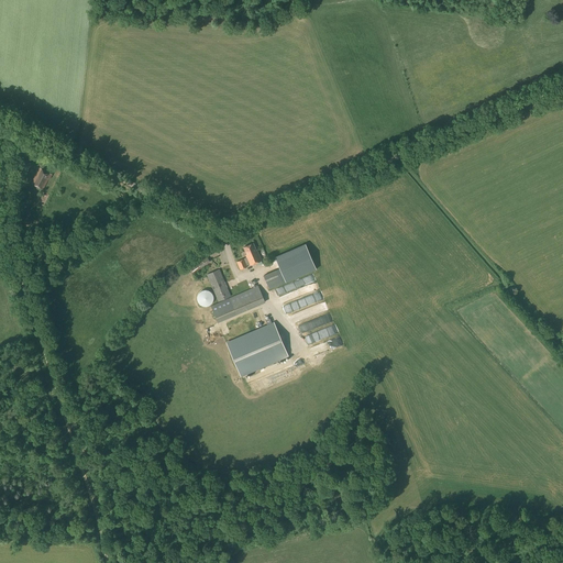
[(25,175),(32,164),(21,158),(15,169),(25,175)]
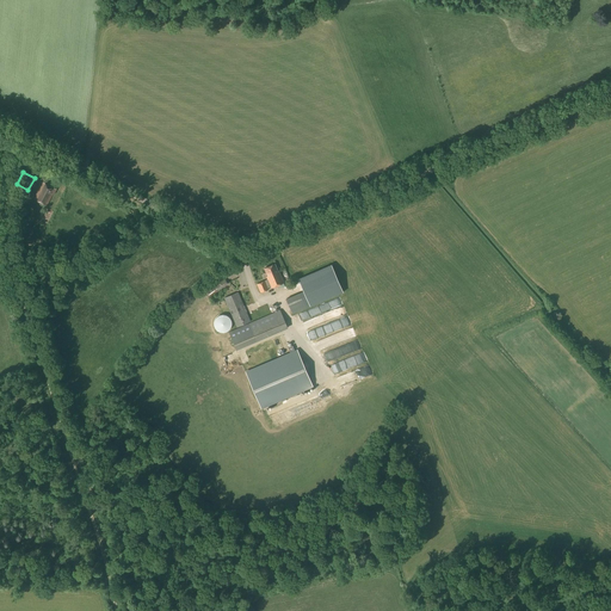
[(54,195),(56,190),(42,183),(34,199),(47,207),(53,195),(54,195)]
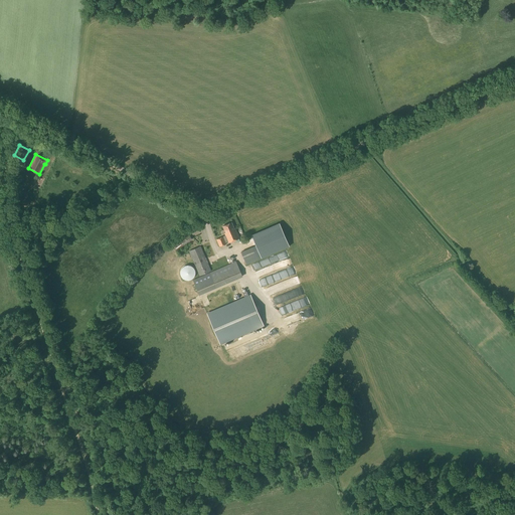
[(234,229),(231,222),(222,226),(225,233),(224,233),(225,235),(216,239),(219,246),(226,244),(225,242),(228,241),(228,242),(239,238),(235,229),(234,229)]
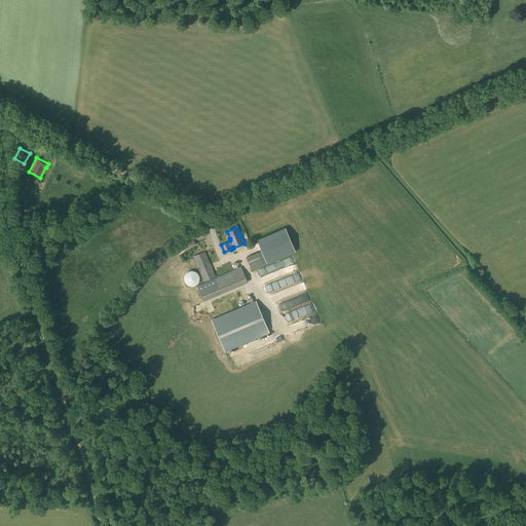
[(180,257),(196,245),(192,238),(176,252),(180,257)]
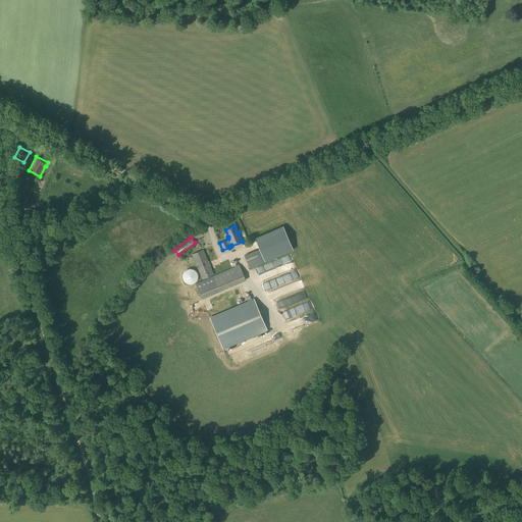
[(250,268),(272,259),(267,246),(244,255),(250,268)]
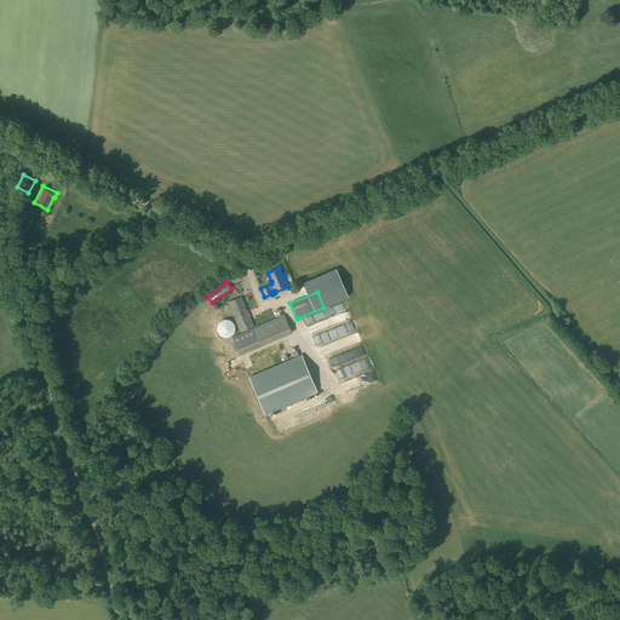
[(251,317),(241,297),(227,303),(240,332),(257,325),(253,316),(251,317)]
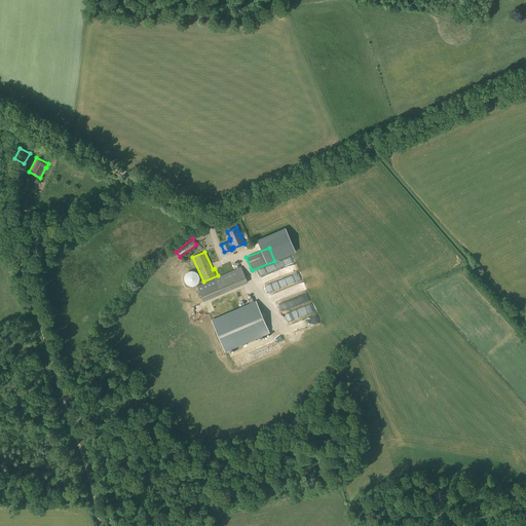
[(293,259),(287,261),(289,267),(295,265),(293,259)]
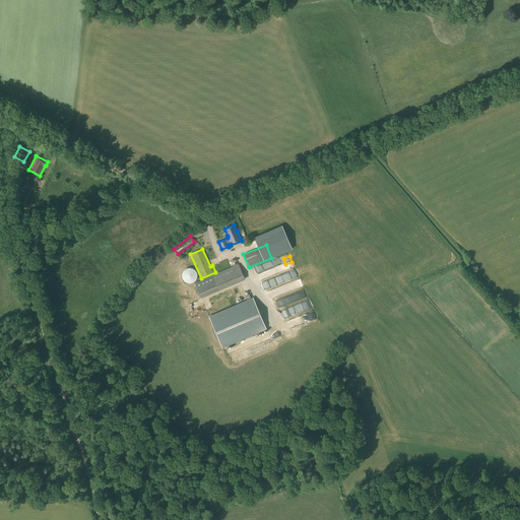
[(275,263),(277,268),(285,264),(282,259),(275,263)]
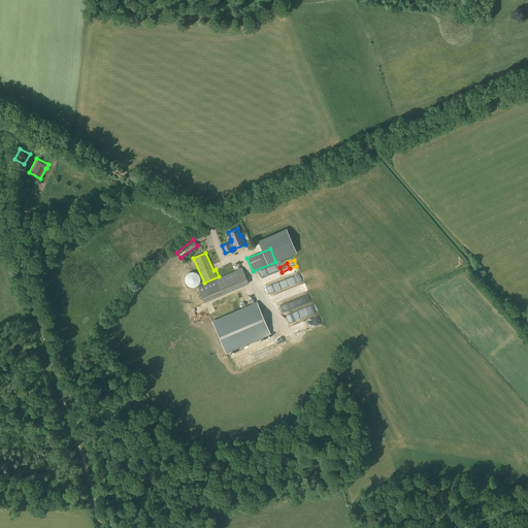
[(268,270),(260,272),(262,278),(279,273),(277,266),(267,269),(268,270)]
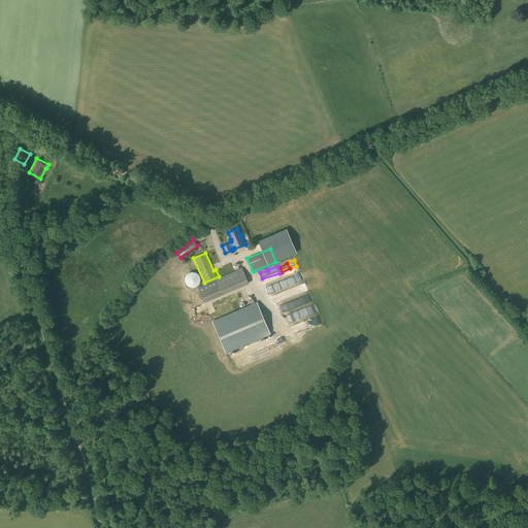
[(204,303),(249,284),(241,268),(237,270),(234,271),(197,287),(204,303)]
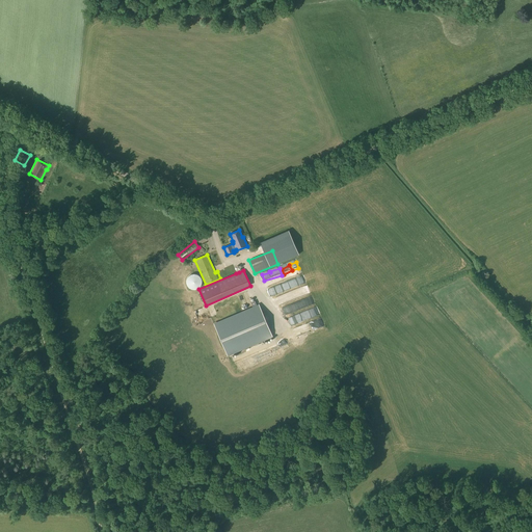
[(193,290),(194,290),(196,289),(197,289),(198,288),(200,287),(201,286),(201,285),(202,284),(202,283),(202,282),(202,280),(201,278),(201,277),(200,276),(198,275),(197,275),(196,274),(194,274),(193,274),(192,274),(191,274),(189,275),(188,276),(188,277),(187,278),(186,280),(186,281),(186,282),(186,284),(186,285),(187,286),(188,287),(189,288),(190,289),(191,289),(192,290),(193,290)]
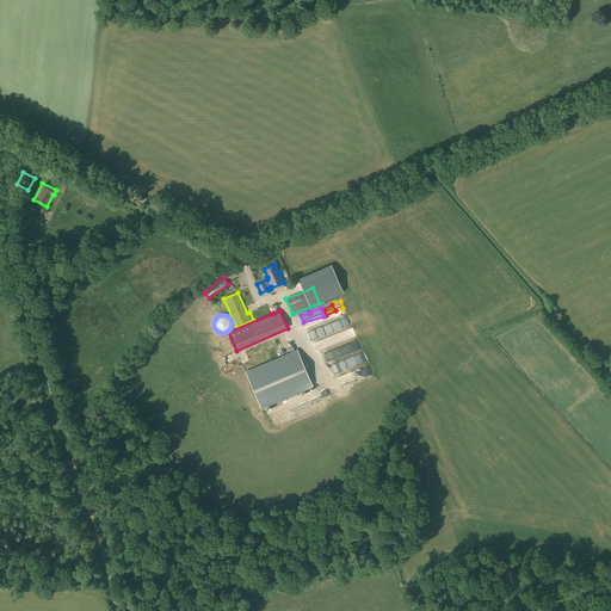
[(319,327),(328,322),(326,318),(316,322),(319,327)]
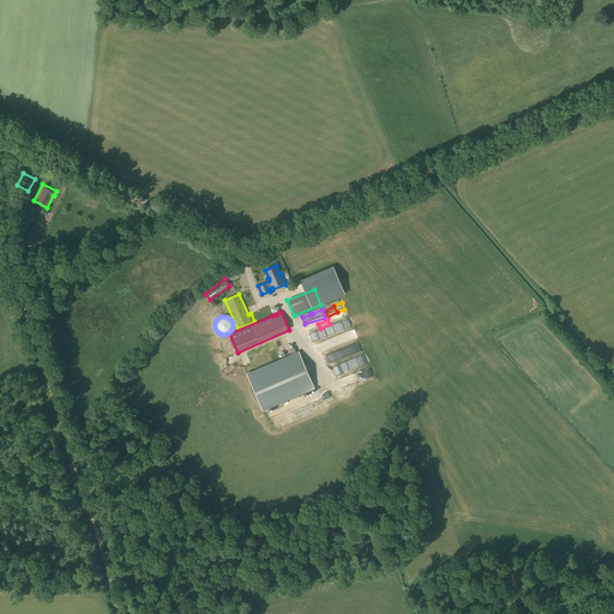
[(343,337),(347,347),(349,345),(349,343),(357,341),(355,333),(343,337)]
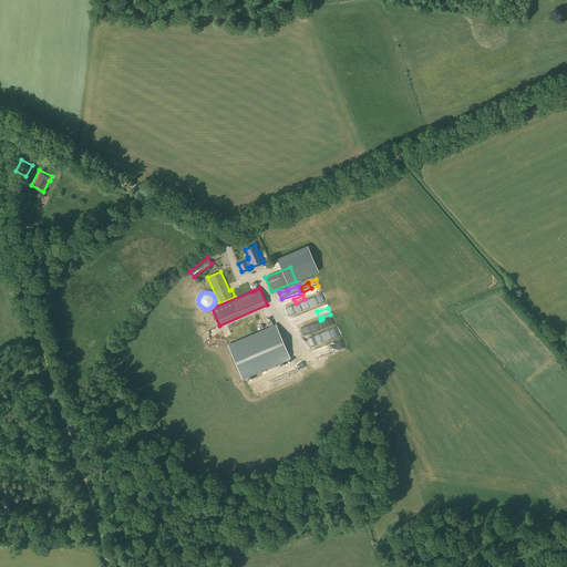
[(333,317),(320,322),(322,328),(326,327),(327,330),(338,326),(333,317)]
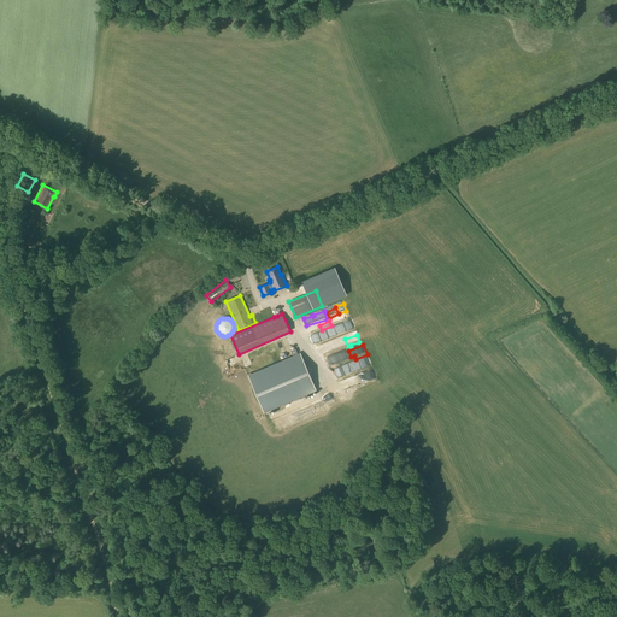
[(242,354),(246,369),(252,368),(247,353),(242,354)]
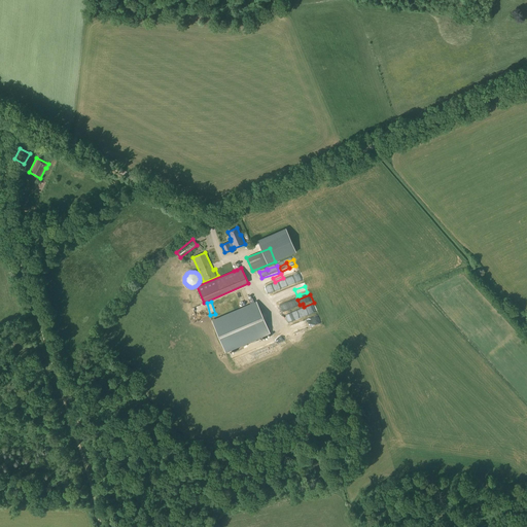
[(225,353),(270,334),(256,302),(211,320),(225,353)]
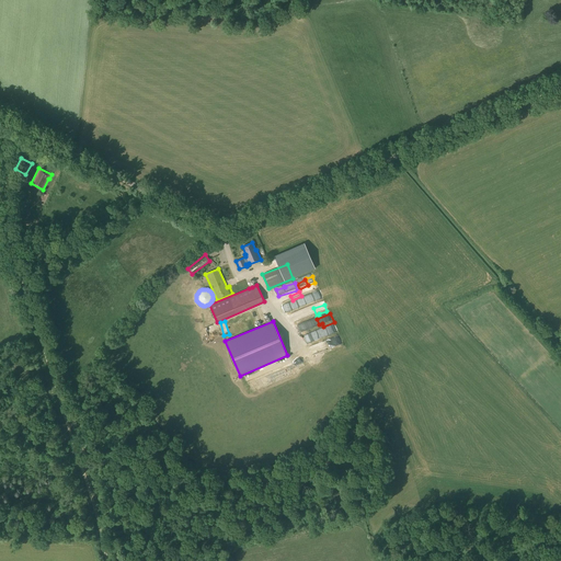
[(218,329),(216,323),(206,328),(209,335),(216,333),(215,331),(218,329)]
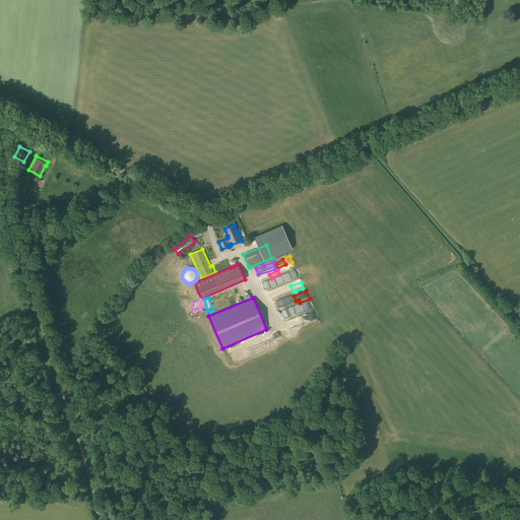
[(310,301),(301,306),(303,309),(298,311),(302,318),(314,312),(313,310),(314,309),(310,301)]
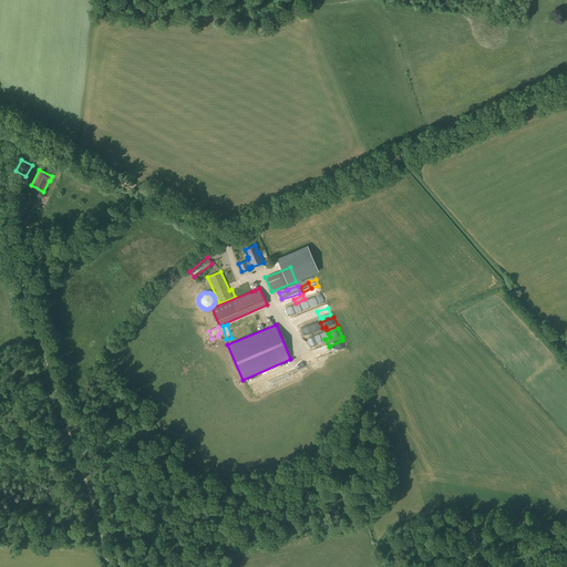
[(311,363),(300,368),(301,372),(313,367),(311,363)]
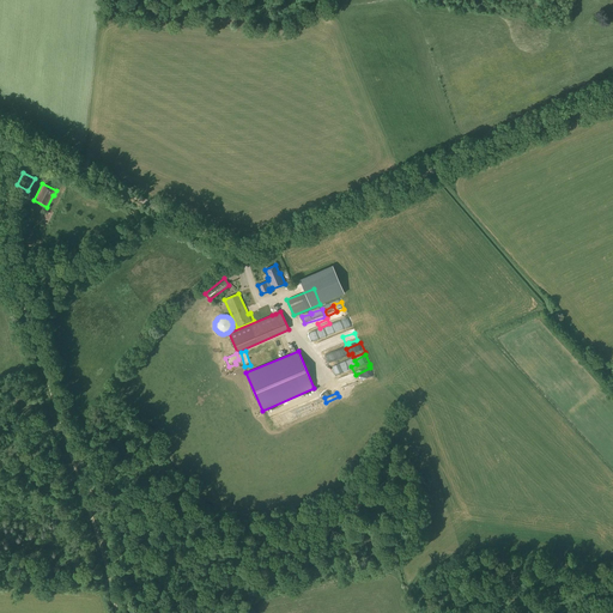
[(289,411),(307,402),(303,395),(285,404),(289,411)]
